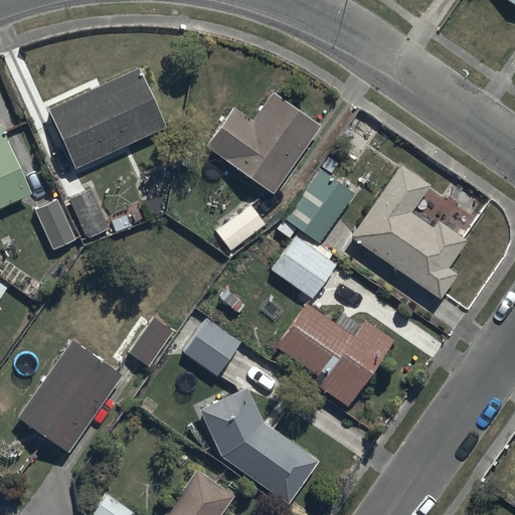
[(135,68),(45,111),(73,171),(163,130),(135,68)]
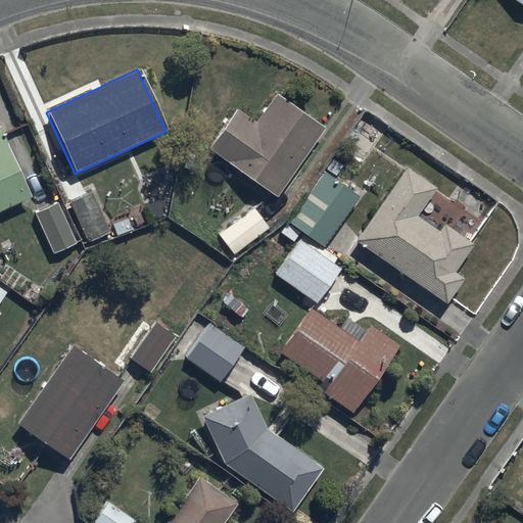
[(204,150),(274,198),(323,129),(273,93),(253,122),(234,108),(204,150)]
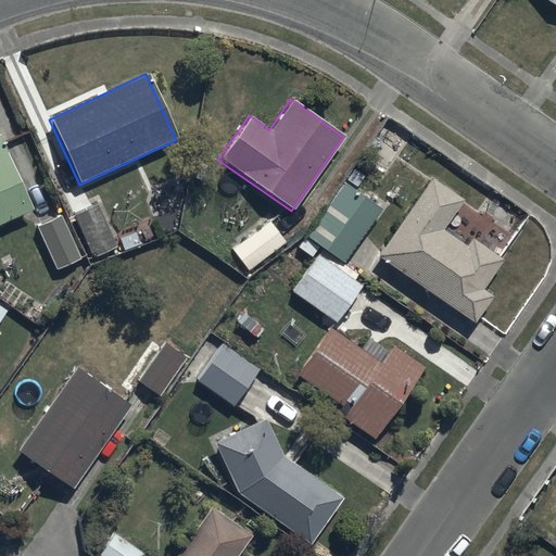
[(0,223),(32,210),(0,140),(0,223)]
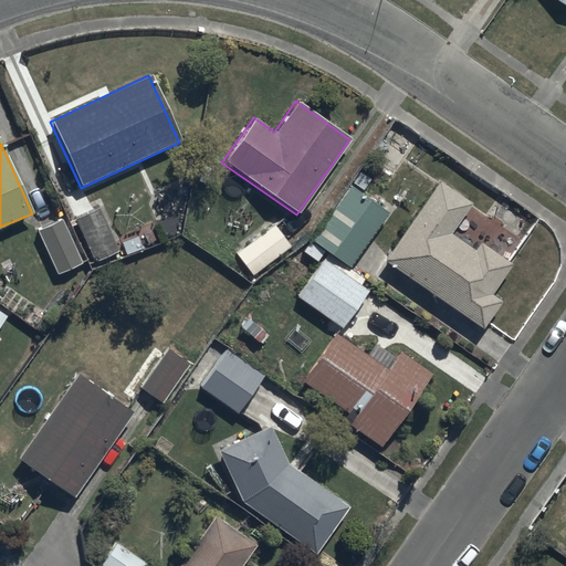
[(438,181),(384,261),(480,327),(500,299),(491,292),(510,263),(479,242),(473,250),(451,234),(471,205),(438,181)]
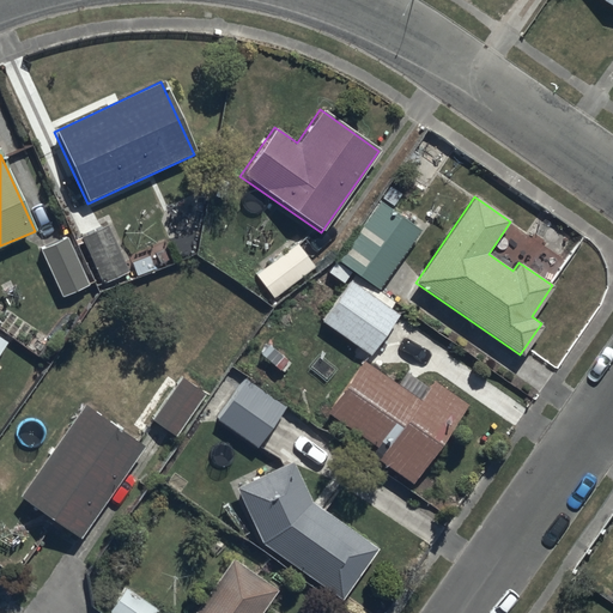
[(353,274),(321,322),(370,357),(399,315),(390,309),(394,303),(377,291),(418,231),(377,202),(327,273),(343,284),(351,273),(353,274)]
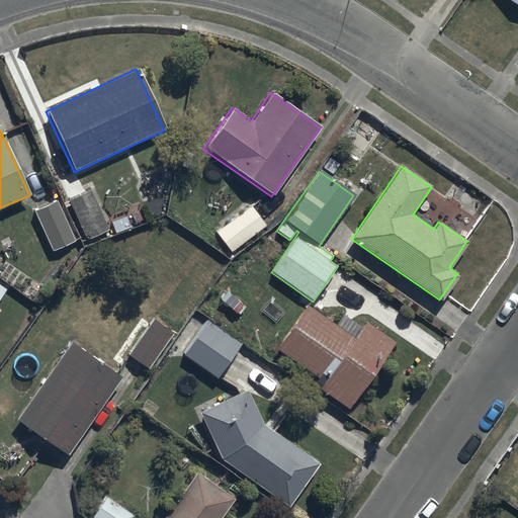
[(89,191),(68,201),(86,240),(107,229),(89,191)]
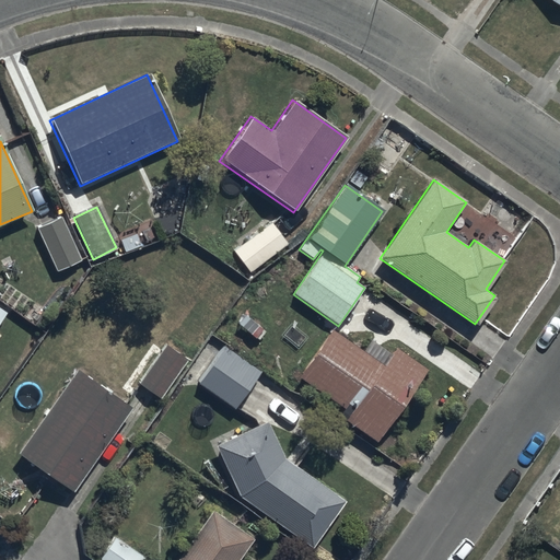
[(59,214),(34,226),(57,272),(81,260),(59,214)]
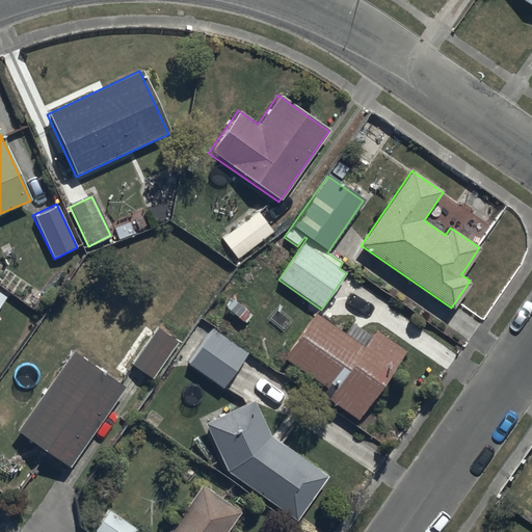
[(255,211),(220,238),(237,259),(271,232),(269,229),(271,227),(260,213),(257,215),(255,211)]
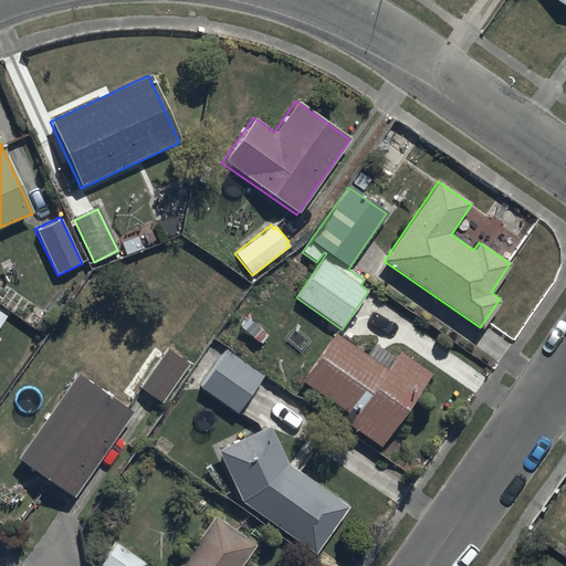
[(334,334),(301,381),(346,413),(339,421),(378,449),(432,373),(400,350),(386,370),(334,334)]
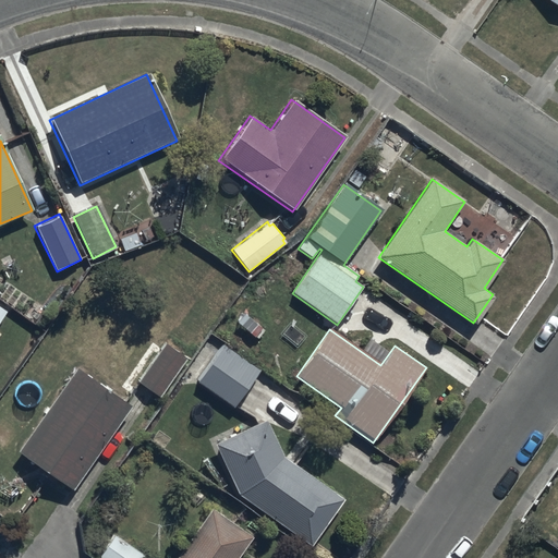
[(166,341),(136,383),(159,398),(187,358),(166,341)]
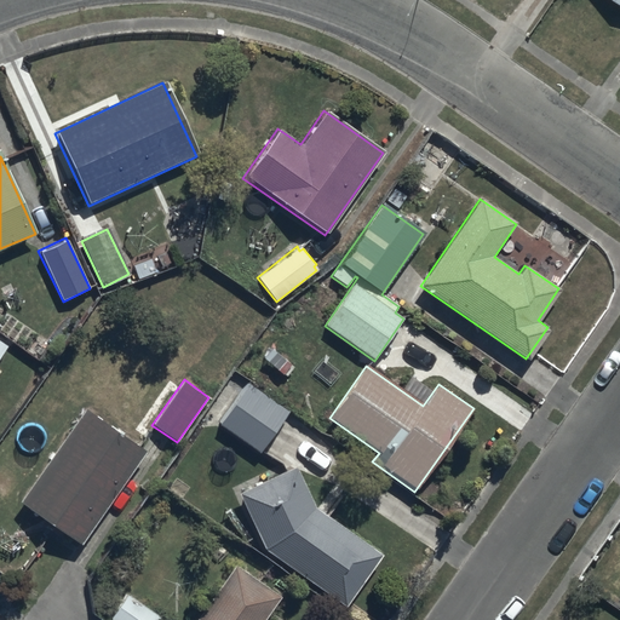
[(247,382),(219,423),(259,451),(287,409),(247,382)]
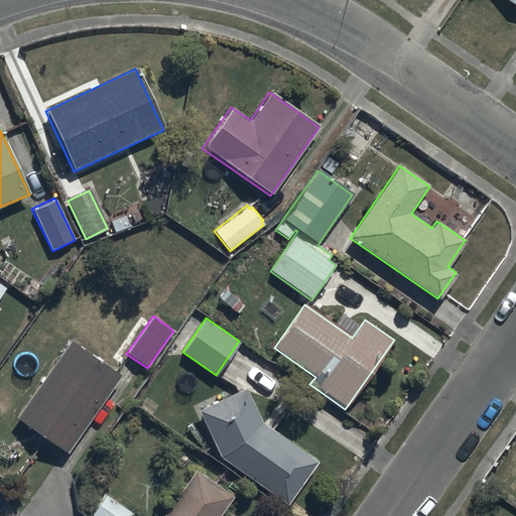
[(69,340),(15,418),(68,452),(120,376),(69,340)]
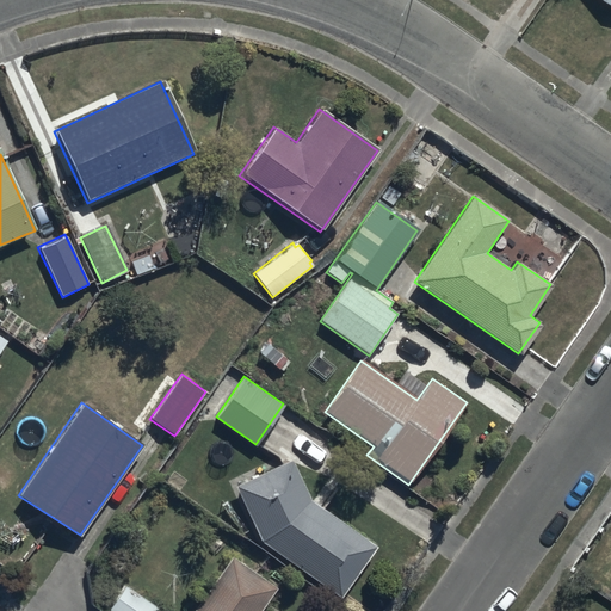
[(230,486),(255,542),(335,599),(374,548),(309,501),(291,460),(230,486)]
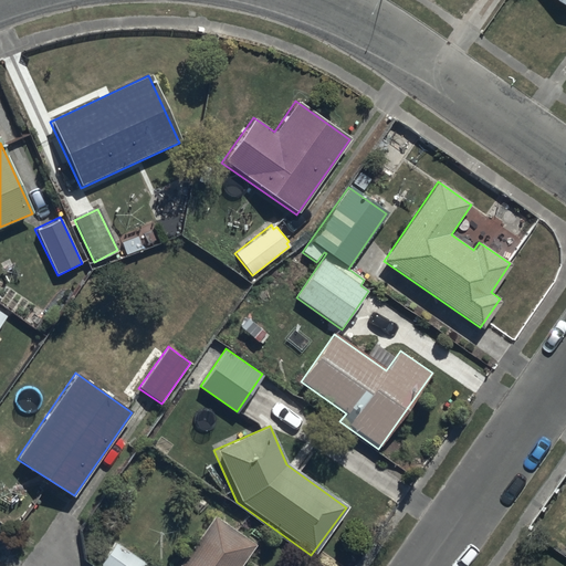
[(215,517),(178,565),(239,565),(254,546),(215,517)]
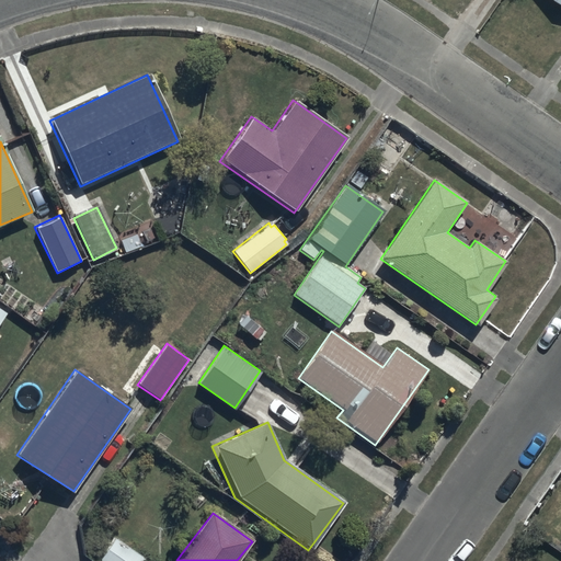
[(147,560),(114,538),(99,560),(100,560),(147,560)]
